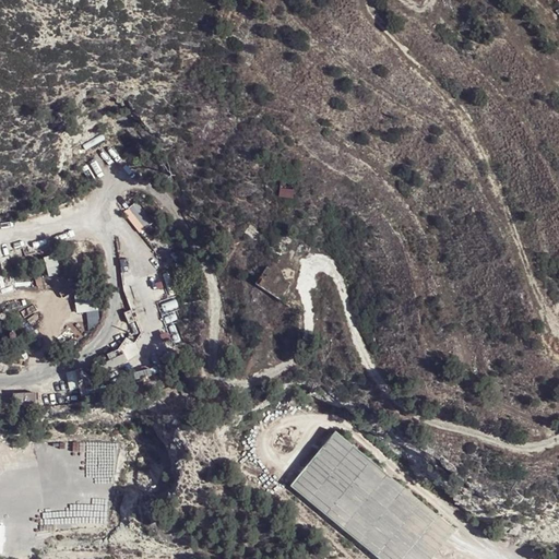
[(153,225),(137,203),(130,209),(146,230),(153,225)]
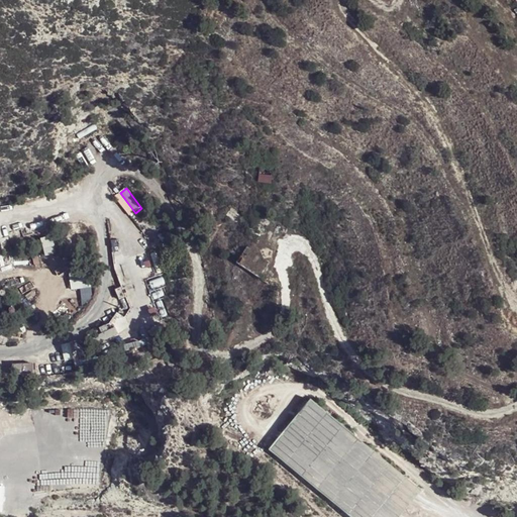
[(120,193),(114,198),(128,217),(135,213),(120,193)]
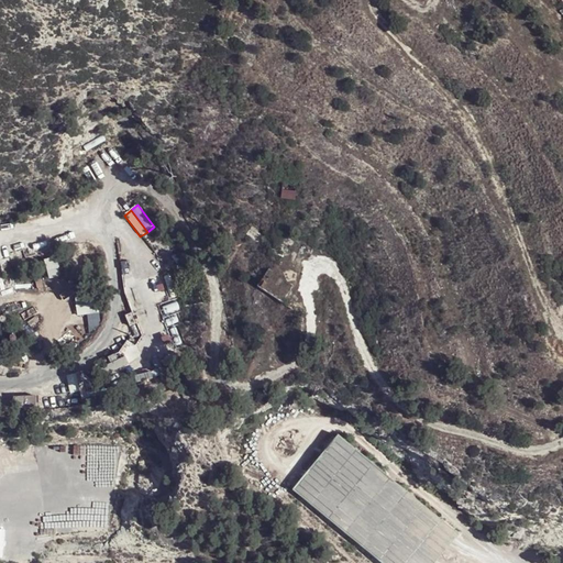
[(46,258),(50,277),(61,275),(57,256),(46,258)]
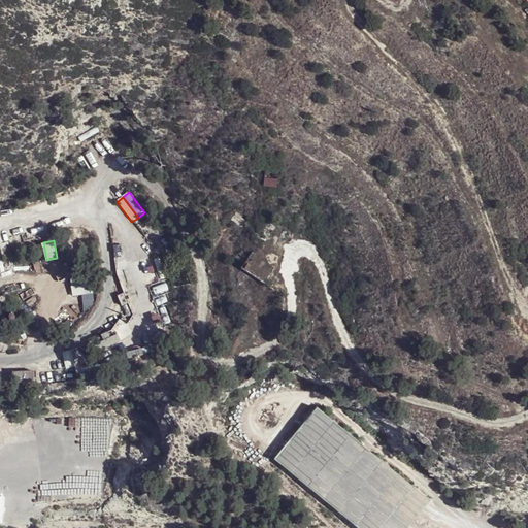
[(70,277),(71,295),(92,294),(91,276),(70,277)]
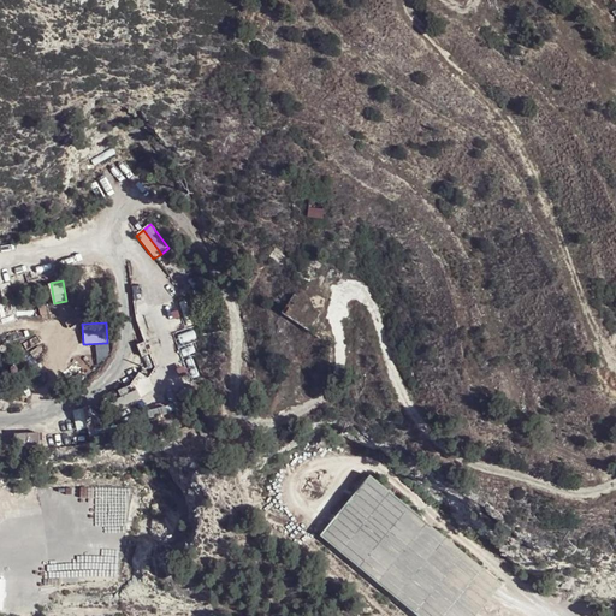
[(142,342),(134,345),(140,357),(147,355),(142,342)]
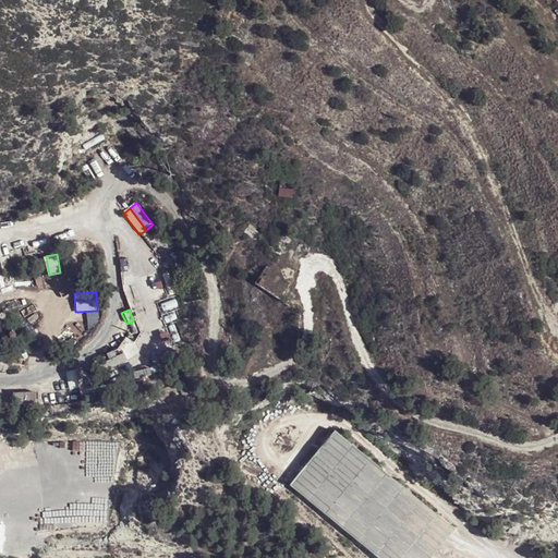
[(112,351),(105,355),(108,362),(116,358),(112,351)]
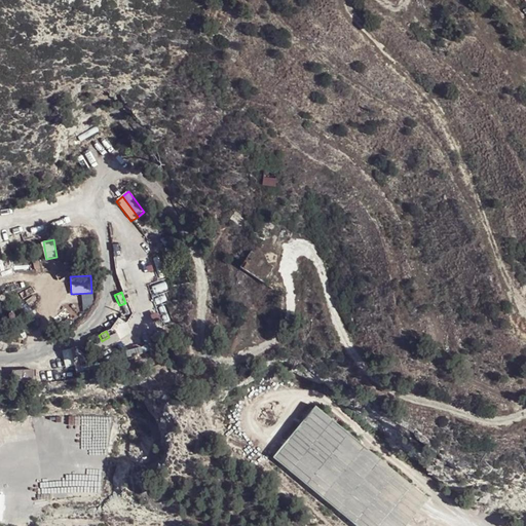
[(89,345),(69,349),(75,375),(95,371),(89,345)]
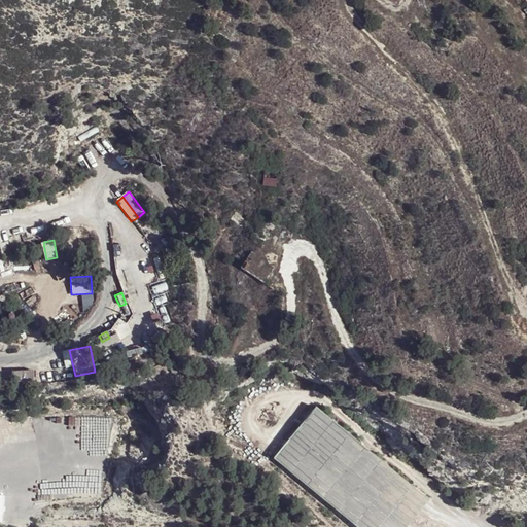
[(32,372),(10,373),(11,383),(32,382),(32,372)]
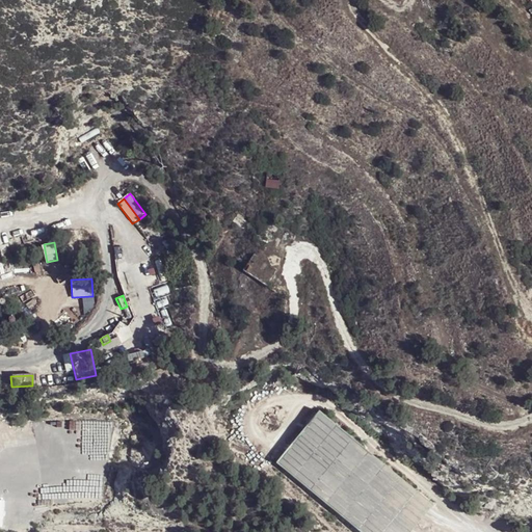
[(318,411),(274,463),(356,531),(409,531),(432,506),(318,411)]
